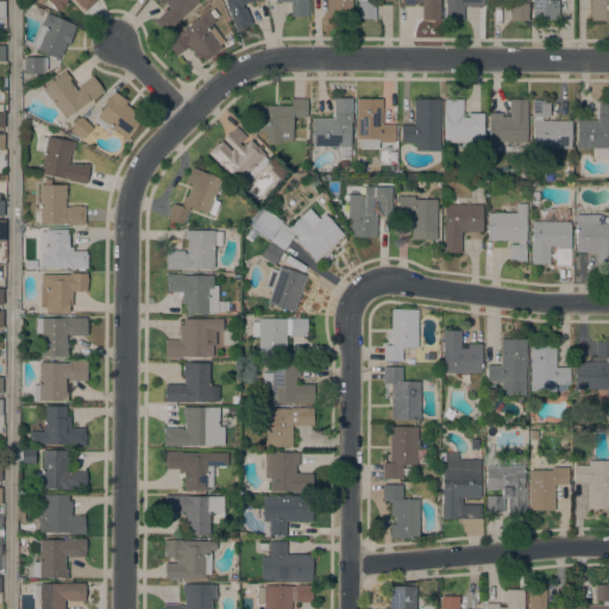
[(95,0),(86,10),(82,6),(82,7),(75,0),(66,0),(67,1),(57,10),(55,7),(54,7),(50,4),(51,4),(48,0),(95,0)]
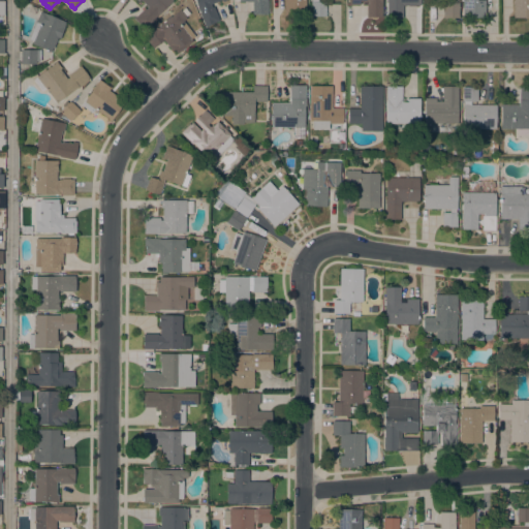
[(172,0),(154,18),(155,19),(145,29),(133,18),(144,7),(145,8),(147,6),(141,0),(172,0)]
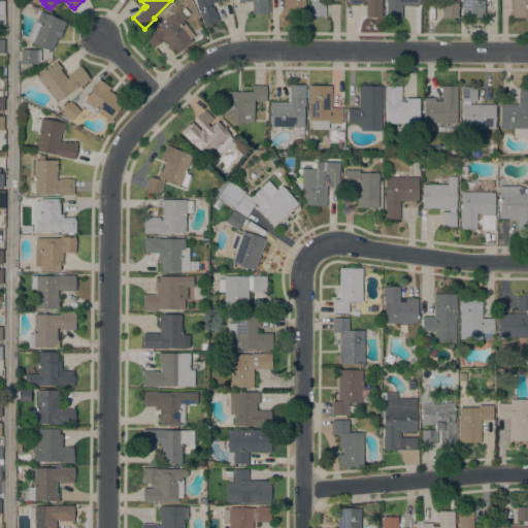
[(204,26),(197,9),(198,9),(194,0),(224,0),(222,1),(221,0),(218,0),(209,4),(211,7),(212,6),(219,20),(204,26)]
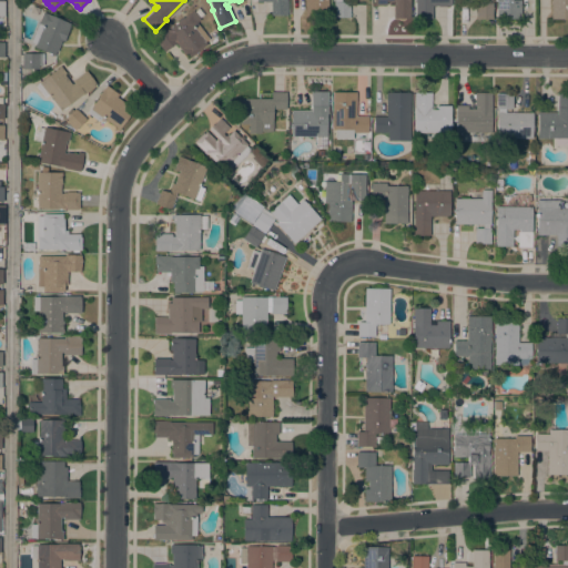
[(271,16),(270,1),(256,1),(256,0),(287,0),(287,16),(271,16)]
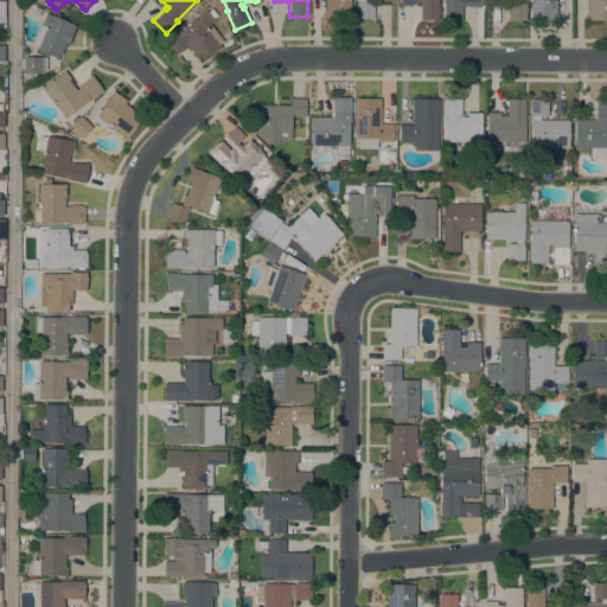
[(351,0),(351,18),(325,18),(325,0),(351,0)]
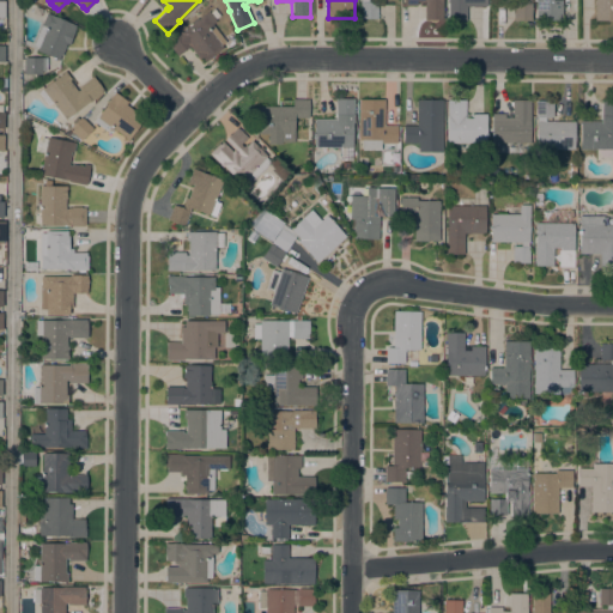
[(370,0),(370,1),(377,1),(377,18),(359,18),(359,1),(360,1),(360,0),(370,0)]
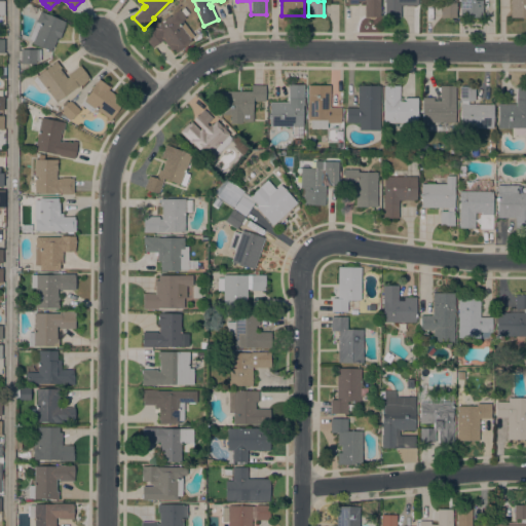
[(378,0),(379,16),(364,16),(364,4),(346,4),(346,0),(378,0)]
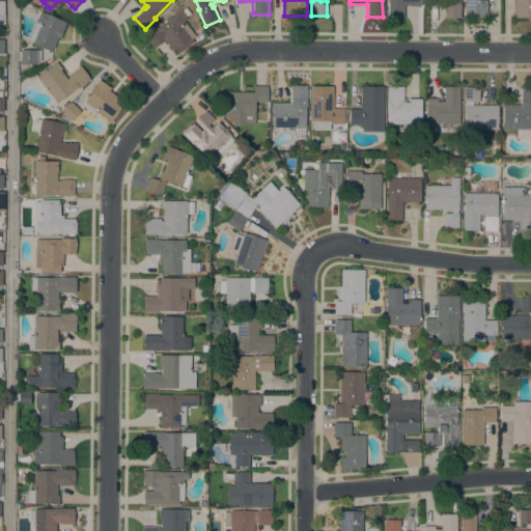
[(422,0),(422,5),(403,5),(403,18),(388,17),(388,0),(422,0)]
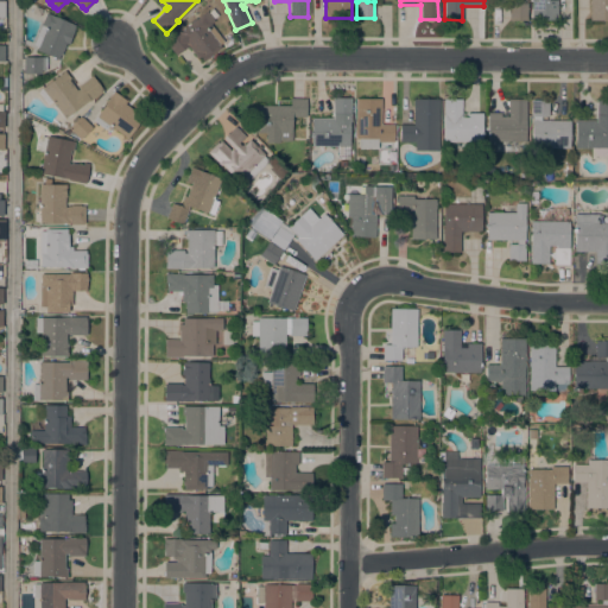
[(526,0),(526,4),(527,4),(527,20),(508,19),(508,0),(526,0)]
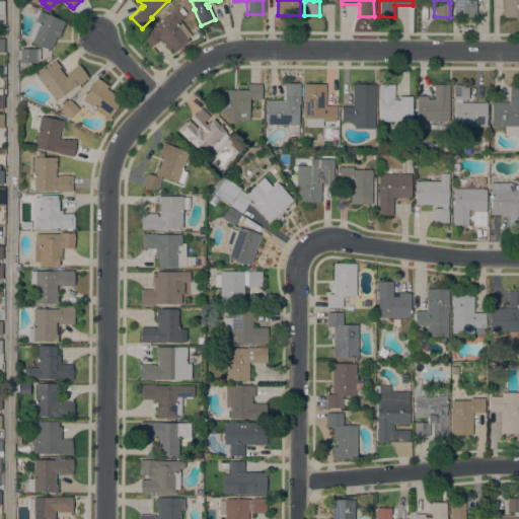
[(453,16),(454,1),(452,1),(452,0),(475,0),(475,17),(453,16)]
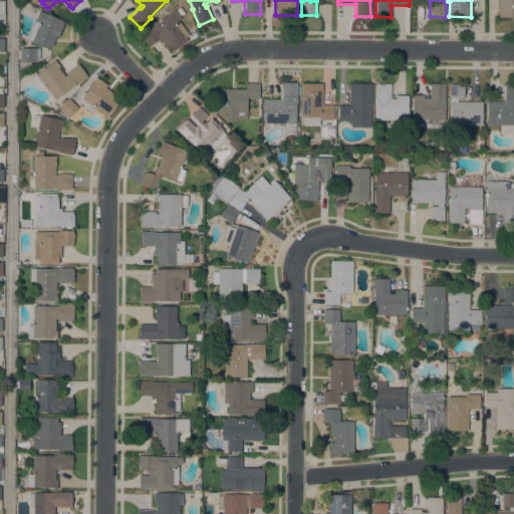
[(513,0),(513,17),(498,17),(498,0),(513,0)]
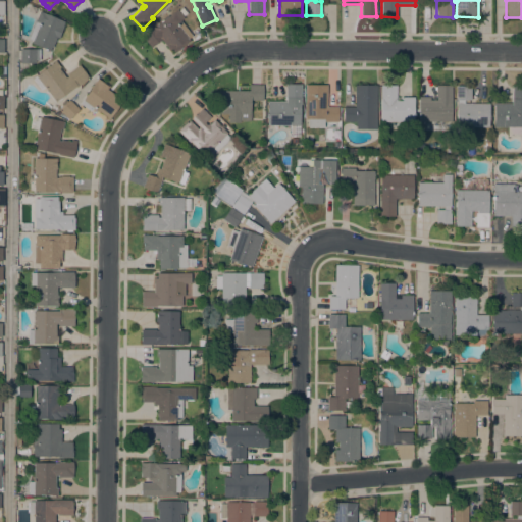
[(192,35),(188,38),(190,40),(174,52),(171,48),(169,50),(160,39),(150,47),(142,36),(153,27),(154,27),(176,9),(184,17),(179,20),(192,35)]
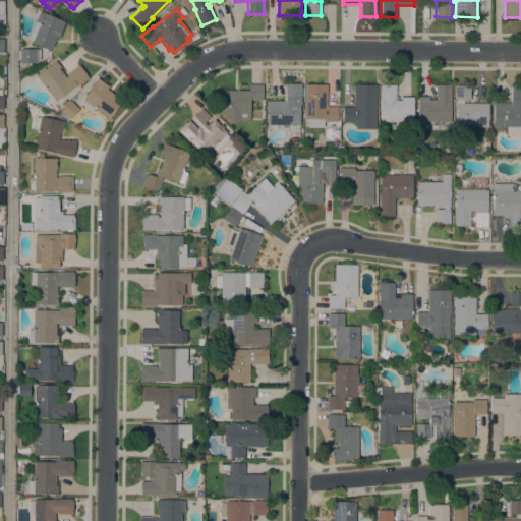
[(32,43),(33,40),(27,38),(40,10),(64,21),(59,34),(61,35),(59,38),(56,37),(52,47),(51,47),(50,50),(47,49),(46,50),(44,49),(44,48),(32,43)]
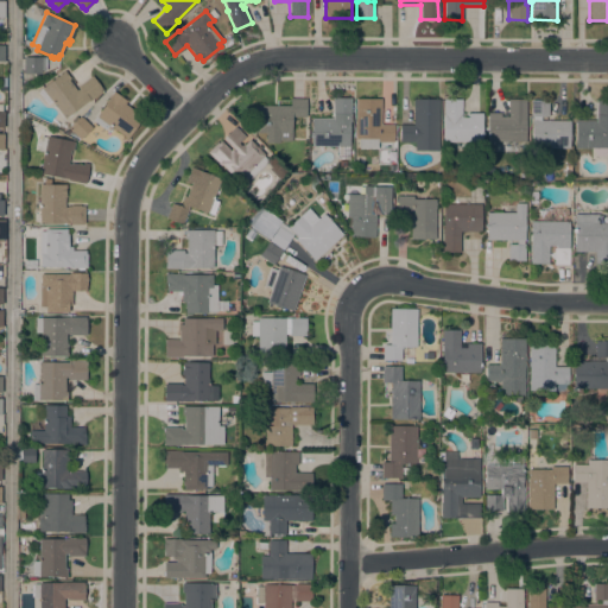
[(24,73),(24,56),(46,57),(46,70),(40,70),(40,74),(24,73)]
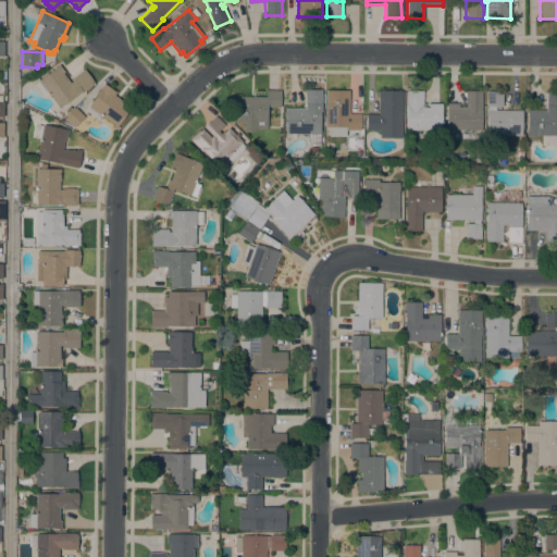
[(84,69),(95,83),(81,93),(81,91),(59,108),(47,93),(44,96),(34,84),(59,64),(64,71),(62,73),(70,83),(72,81),(71,79),(84,69)]
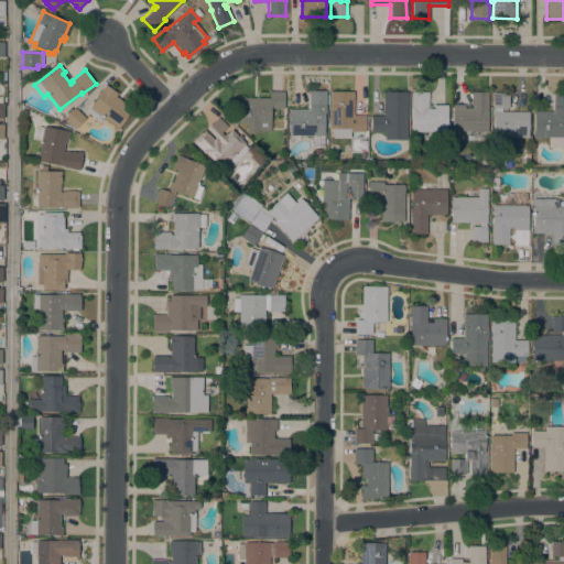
[(101,116),(98,120),(87,112),(90,107),(89,107),(106,84),(118,93),(116,96),(122,101),(123,100),(132,108),(118,128),(101,116)]
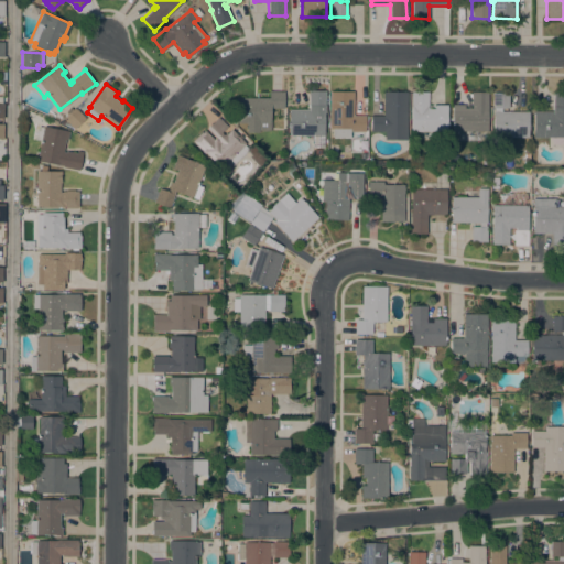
[(324,134),(289,136),(289,109),(308,109),(308,90),(325,90),(325,106),(324,106),(324,109),(324,134)]
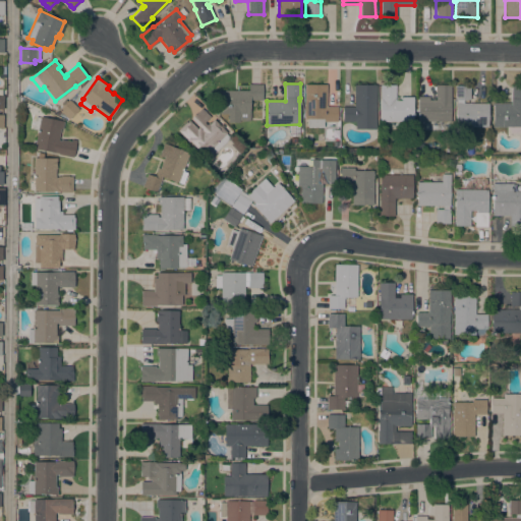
[(304,83),(327,83),(326,106),(337,106),(337,122),(335,122),(335,124),(329,124),(329,121),(324,121),(324,126),(307,126),(307,118),(304,118),(304,83)]
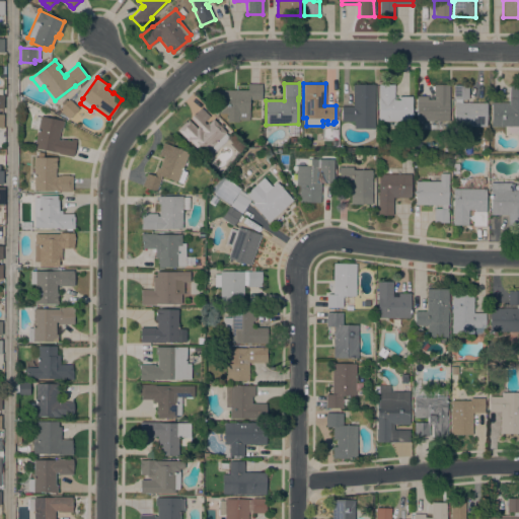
[(216,113),(216,90),(247,90),(247,84),(262,84),(262,99),(248,99),(248,120),(238,120),(238,122),(226,122),(226,113),(216,113)]
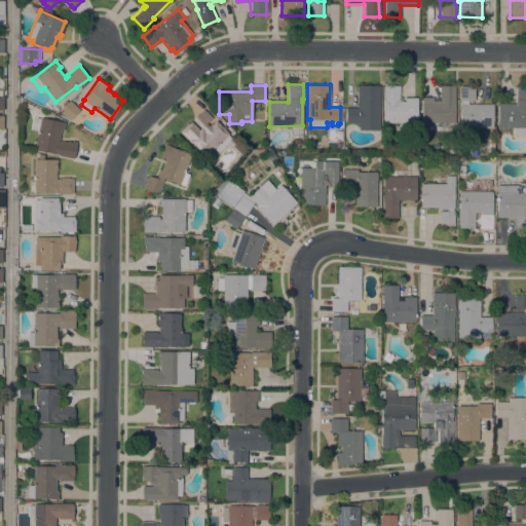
[(360,125),(360,122),(346,122),(346,108),(358,108),(358,85),(379,85),(379,113),(381,113),(381,125),(360,125)]
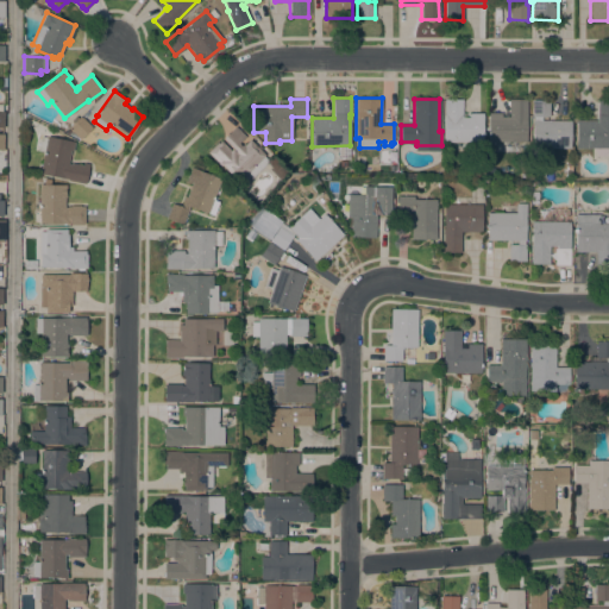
[(483,142),(444,142),(445,99),(462,99),(462,113),(483,113),(483,142)]
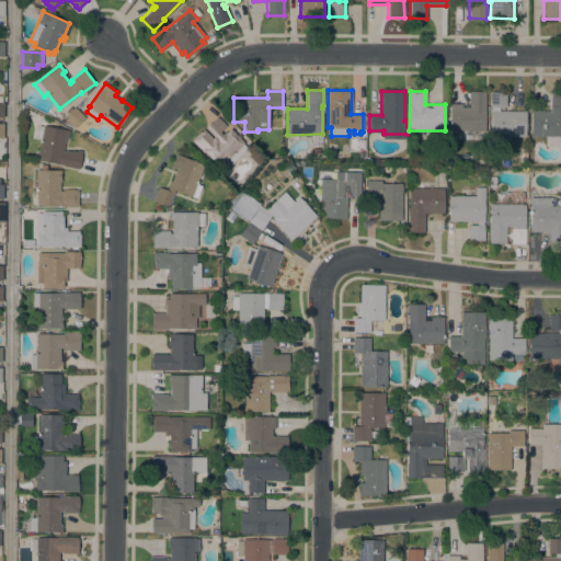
[(484,130),(449,130),(449,103),(468,104),(469,91),(485,91),(484,130)]
